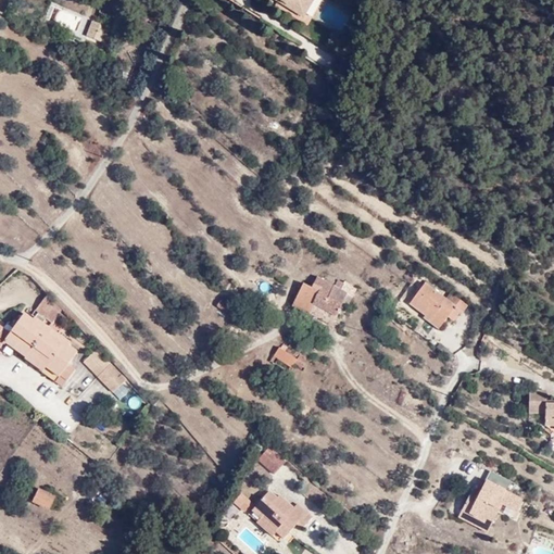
[(274,0),(275,1),(271,8),(267,12),(302,33),(309,22),(306,20),(317,0),(274,0)]
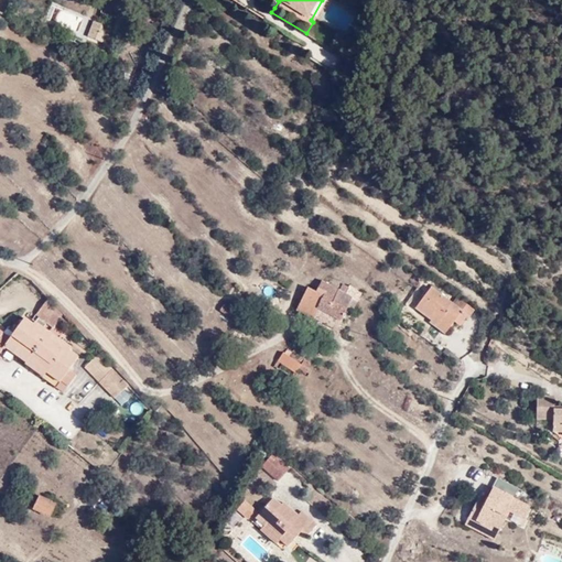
[(98,36),(97,24),(89,22),(84,38),(101,45),(101,44),(98,36)]
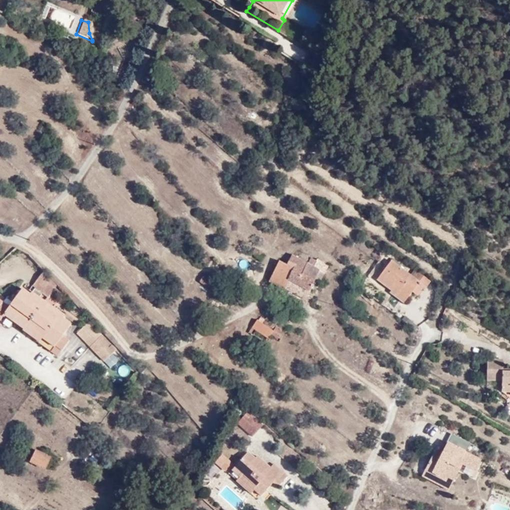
[(319,271),(324,274),(328,266),(311,258),(308,262),(292,255),(287,264),(279,260),(269,279),(305,297),(319,271)]
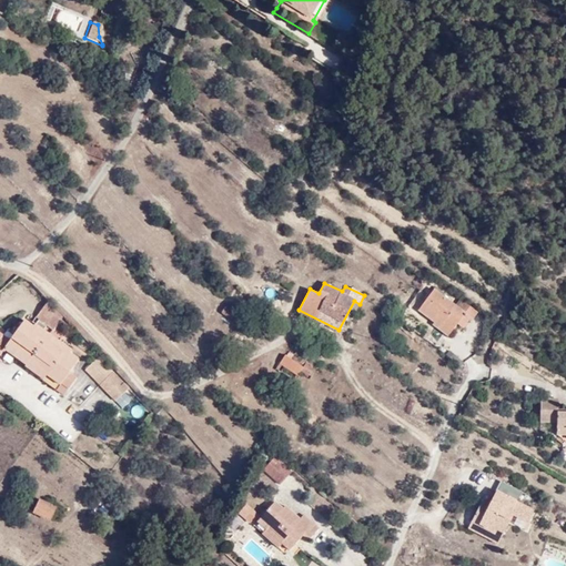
[(438,322),(450,330),(455,322),(461,314),(465,317),(468,320),(475,310),(463,299),(457,306),(433,286),(418,306),(438,322)]
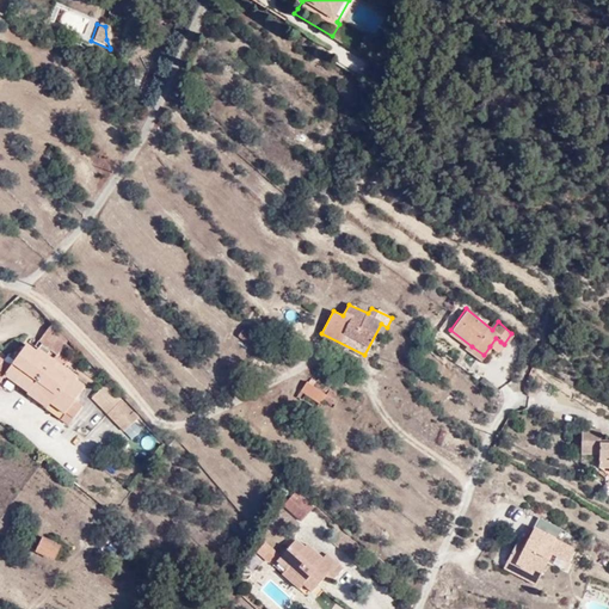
[(37,342),(56,355),(66,340),(50,324),(37,342)]
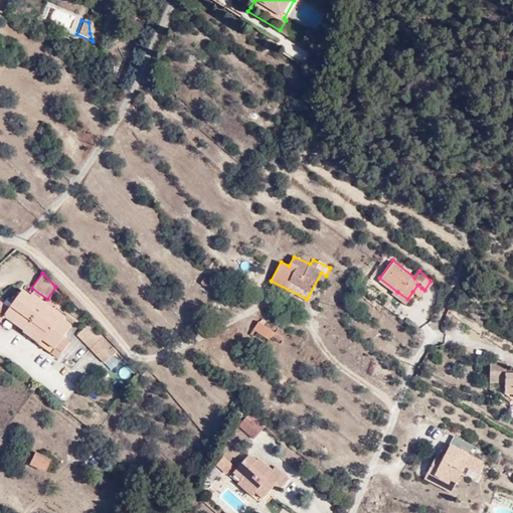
[(417,285),(412,292),(415,294),(421,288),(417,285)]
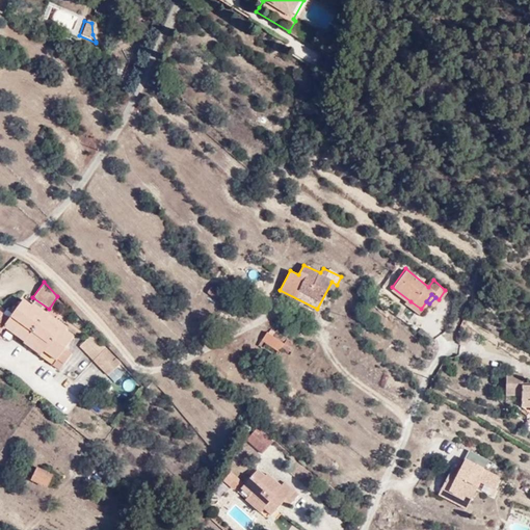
[(21,299),(7,318),(0,313),(0,335),(3,330),(11,336),(15,330),(25,338),(33,344),(28,351),(37,356),(43,350),(56,360),(72,338),(62,330),(64,326),(46,314),(42,318),(28,309),(29,306),(21,299)]
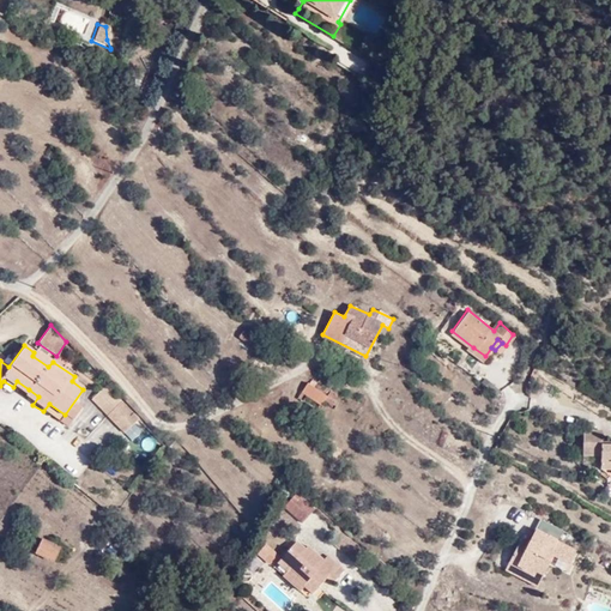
[(470,352),(482,361),(485,356),(473,348),(470,352)]
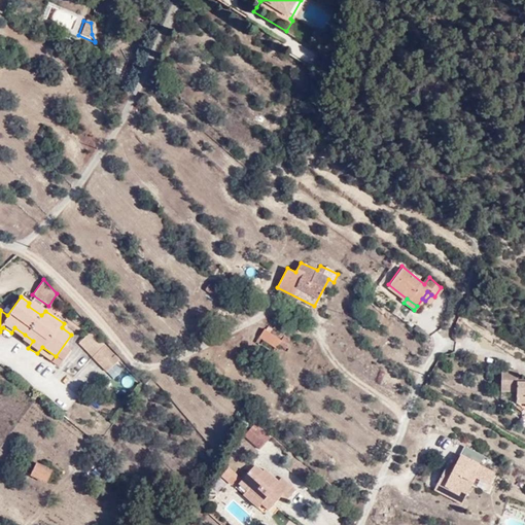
[(41,315),(45,311),(31,301),(29,303),(28,306),(41,315)]
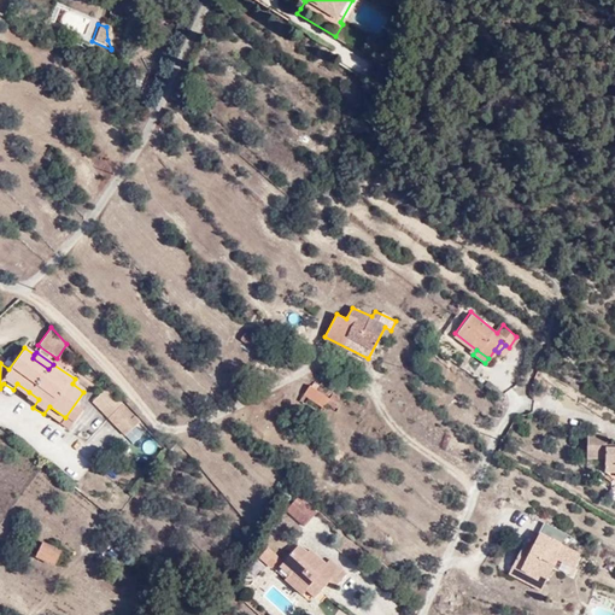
[(17,384),(13,390),(25,398),(29,392),(17,384)]
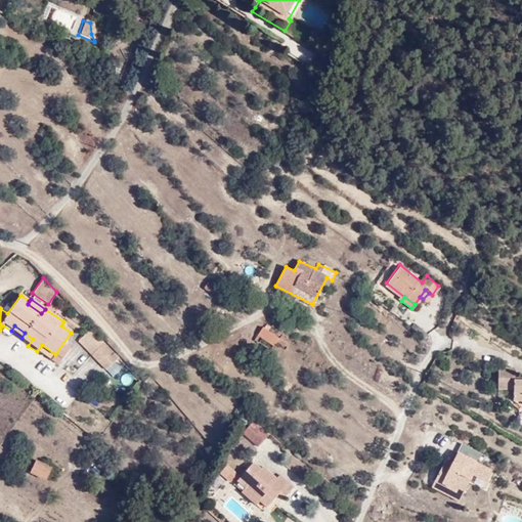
[(275,342),(278,338),(262,327),(254,340),(270,349),(275,342)]
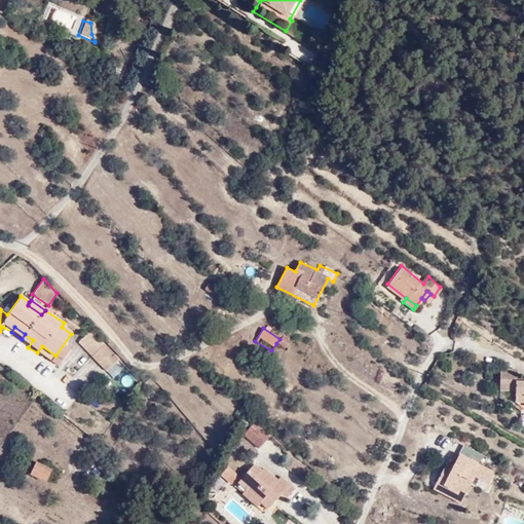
[(90,354),(103,342),(90,329),(77,341),(90,354)]
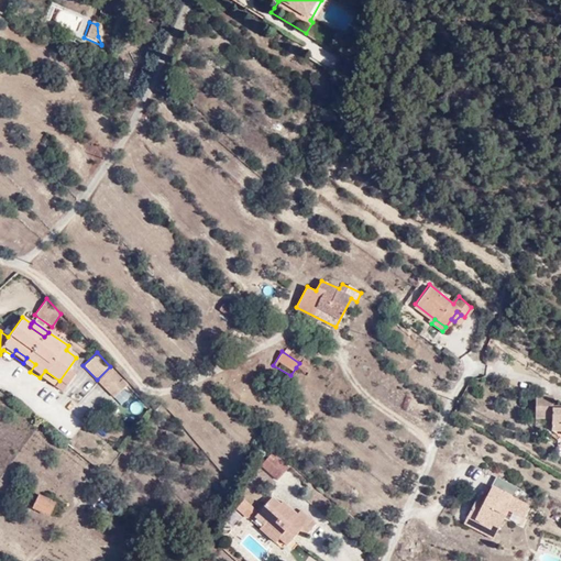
[(299,363),(296,367),(303,372),(309,361),(303,356),(299,363)]
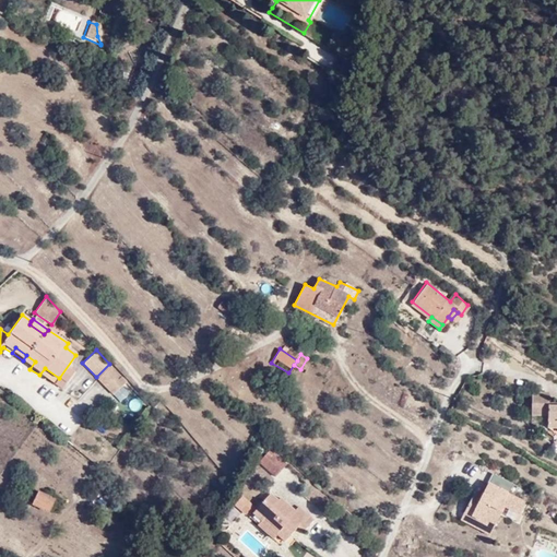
[(26,355),(23,360),(21,363),(30,369),(35,362),(26,355)]
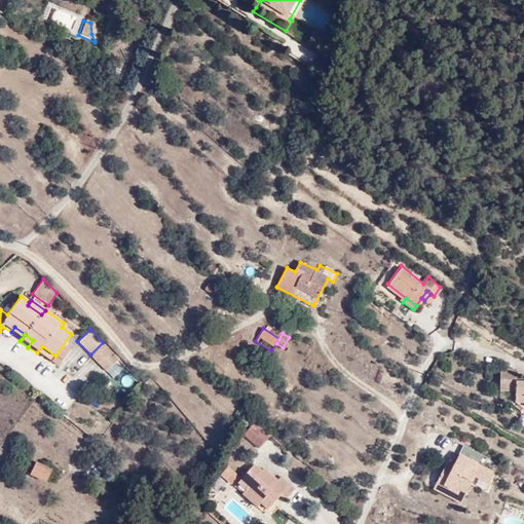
[(103,342),(90,354),(98,363),(111,350),(103,342)]
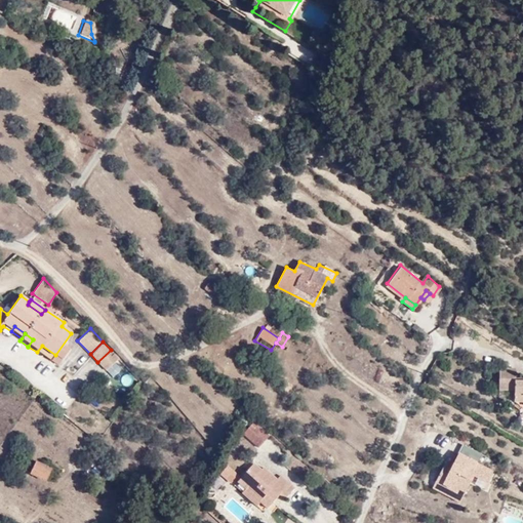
[(42,346),(37,352),(50,362),(55,355),(42,346)]
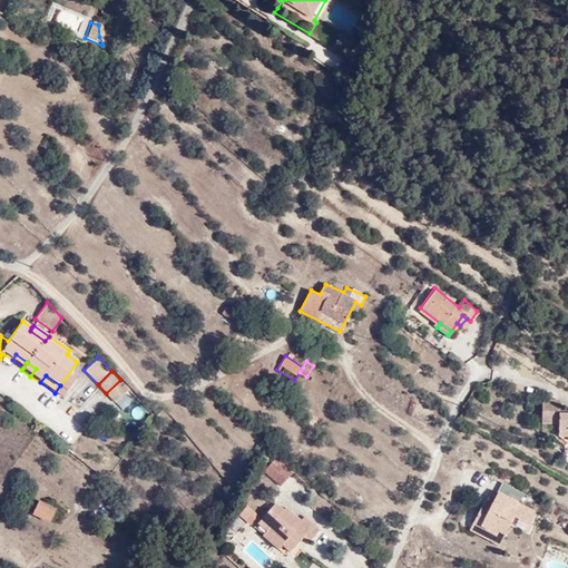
[(120,380),(106,393),(115,401),(128,388),(120,380)]
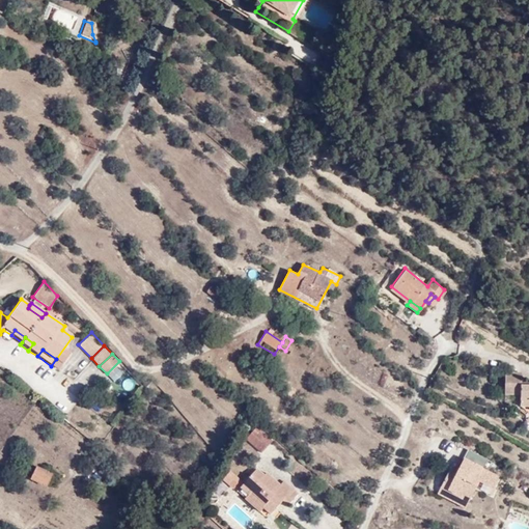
[(528,380),(524,381),(524,369),(506,368),(506,389),(520,390),(520,393),(528,393),(528,380)]
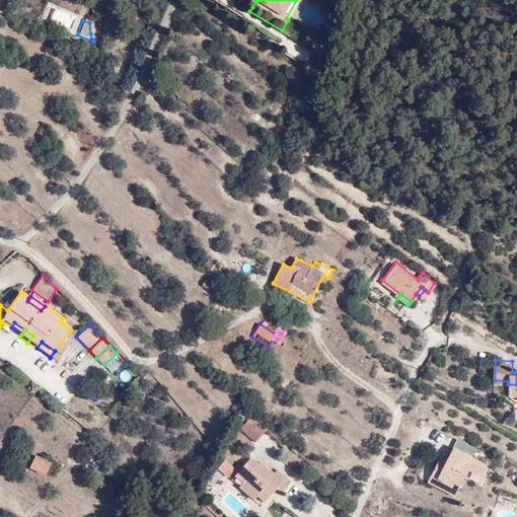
[(238,428),(253,441),(264,430),(248,417),(238,428)]
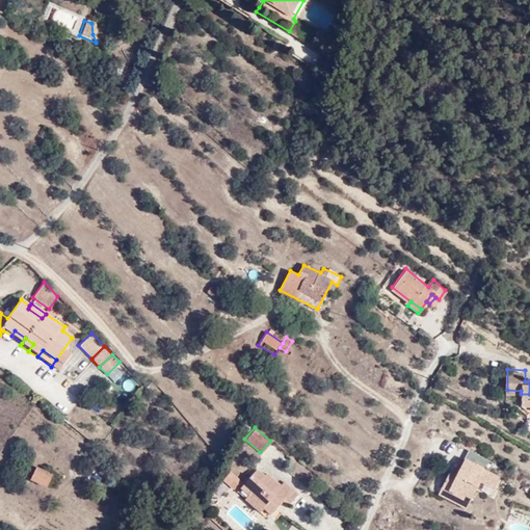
[(466,453),(462,461),(484,469),(487,460),(466,453)]
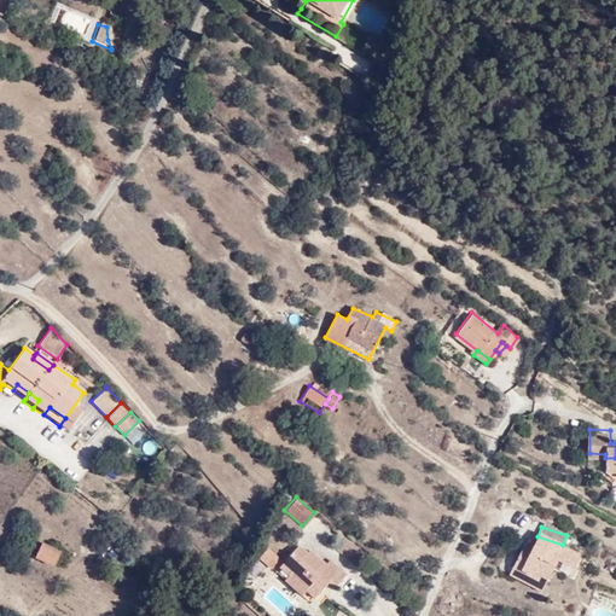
[(30,559),(51,568),(57,553),(24,536),(18,548),(32,556),(30,559)]
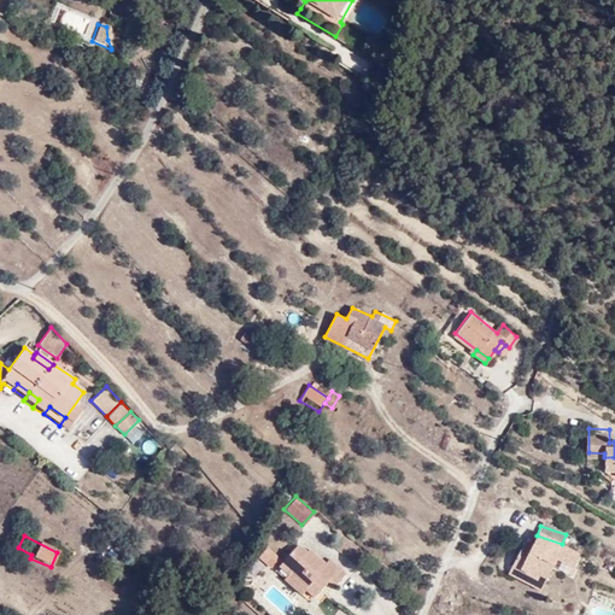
[(305,580),(302,584),(311,592),(324,577),(333,583),(344,569),(326,554),(322,558),(306,545),(304,548),(294,540),(279,560),(287,568),(290,566),(305,580)]
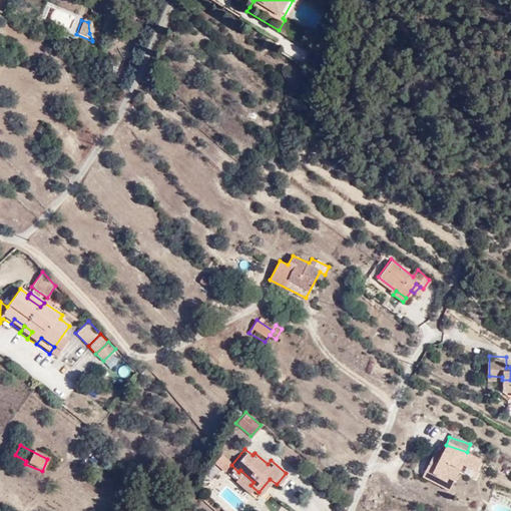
[(440,472),(433,486),(462,500),(467,486),(464,485),(467,478),(482,485),(487,475),(470,467),(474,457),(456,450),(452,460),(458,462),(454,471),(448,468),(445,474),(440,472)]
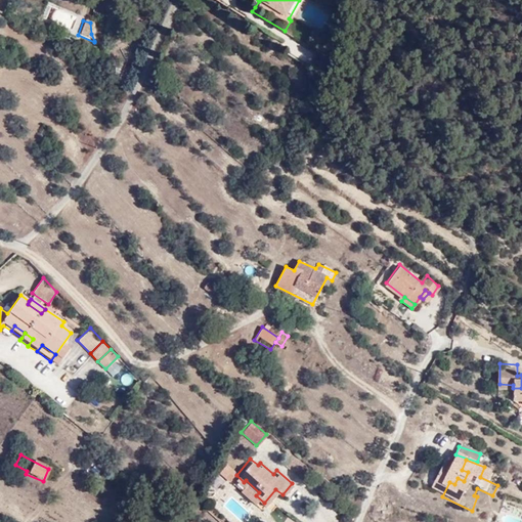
[(217,467),(227,477),(233,472),(224,461),(217,467)]
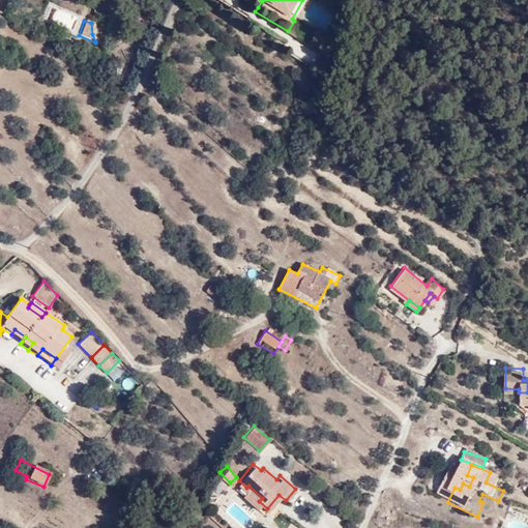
[(455,488),(460,490),(463,484),(457,481),(455,488)]
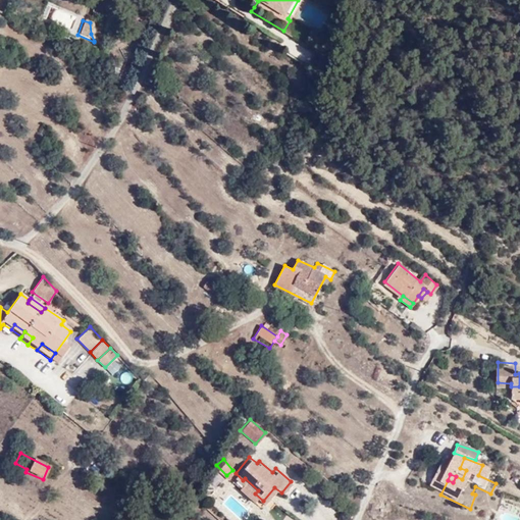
[(245,478),(243,480),(239,485),(252,497),(255,494),(258,490),(245,478)]
